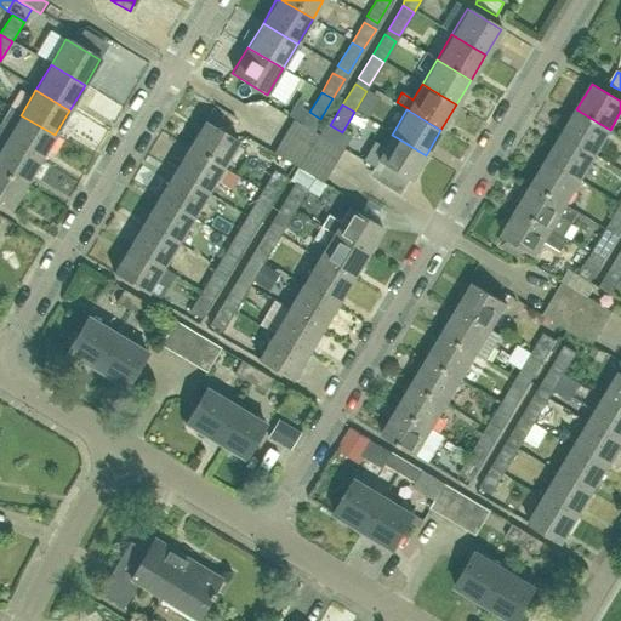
[(562,134),(596,155),(610,130),(576,109),(562,134)]
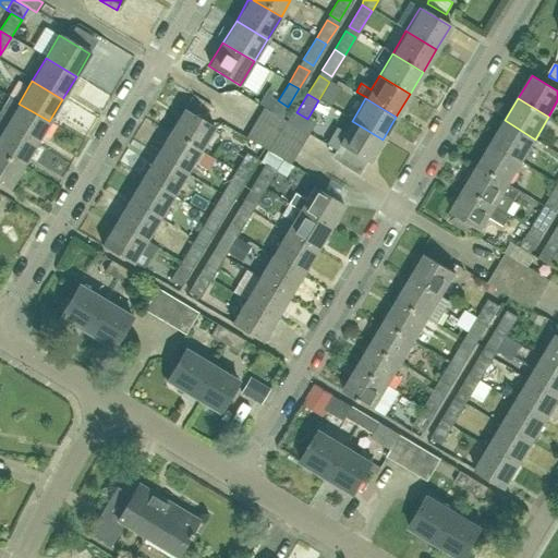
[(275,101),(269,111),(283,120),(289,110),(275,101)]
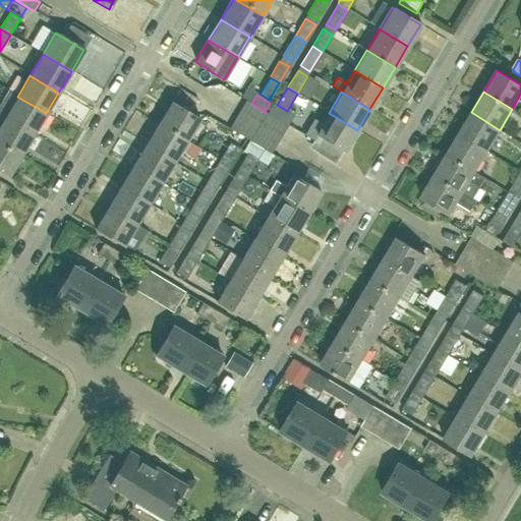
[(34,134),(46,113),(17,97),(5,117),(34,134)]
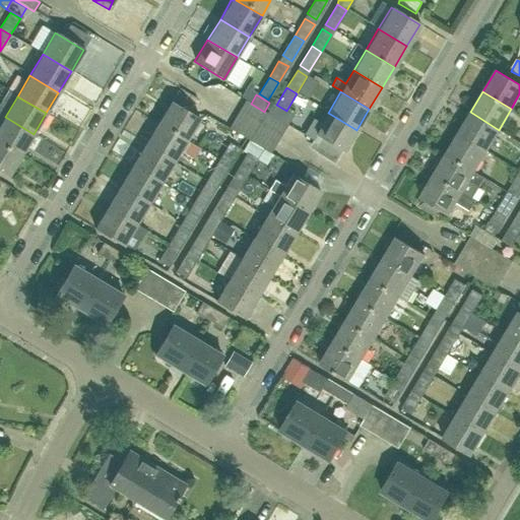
[(264,112),(251,104),(245,100),(239,110),(260,122),(265,113),(264,112)]
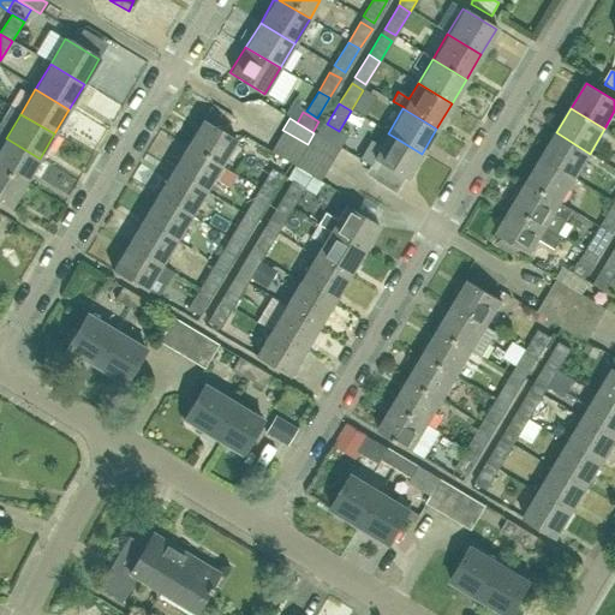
[(201,120),(186,145),(220,167),(236,141),(201,120)]
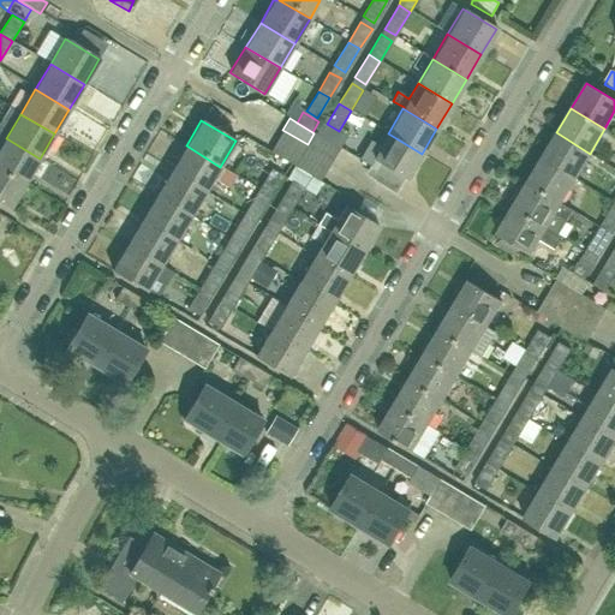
[(282,130),(276,141),(300,155),(308,144),(282,130)]
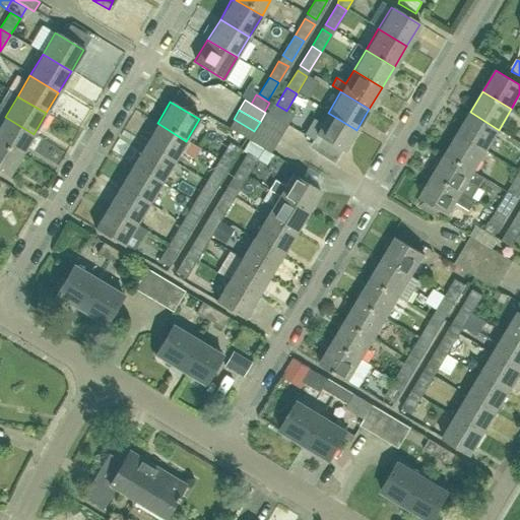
[(499,130),(470,112),(457,133),(486,150),(499,130)]
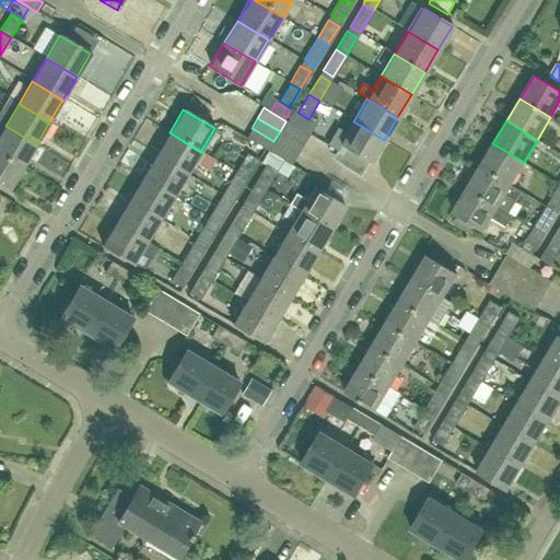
[(286,121),(280,131),(302,146),(308,135),(286,121)]
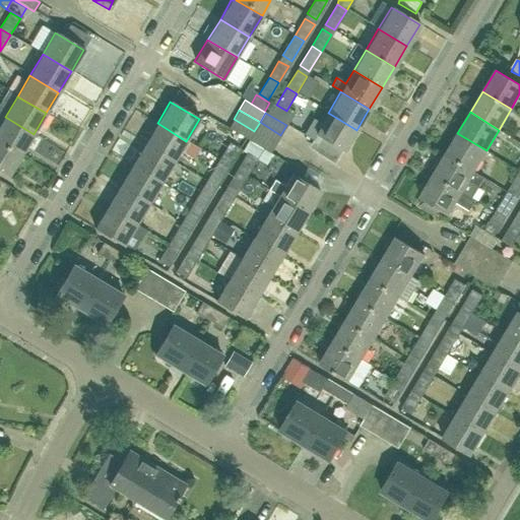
[(344,151),(356,130),(328,113),(321,124),(312,119),(303,135),(313,140),(316,135),(344,151)]
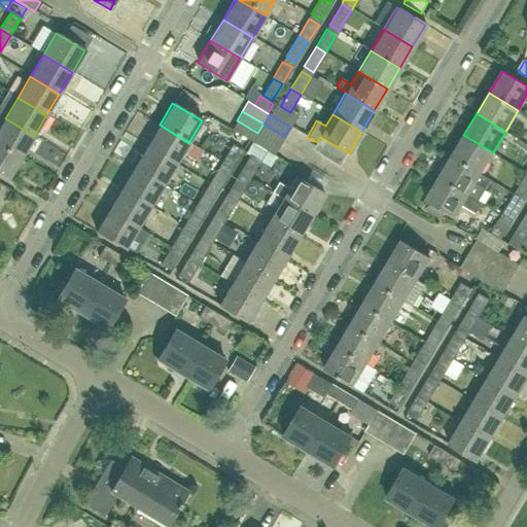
[(5,118),(0,126),(0,144),(21,157),(34,136),(5,118)]
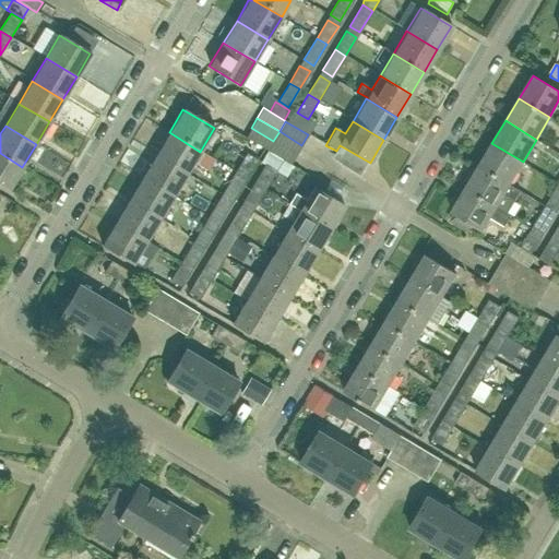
[(268,151),(273,141),(251,128),(245,138),(268,151)]
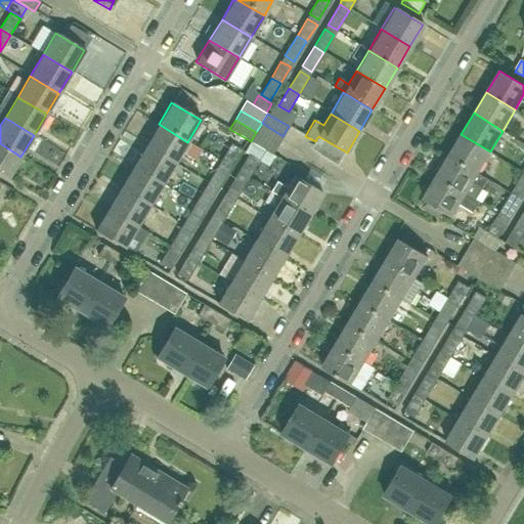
[(262,123),(256,132),(277,144),(282,136),(262,123)]
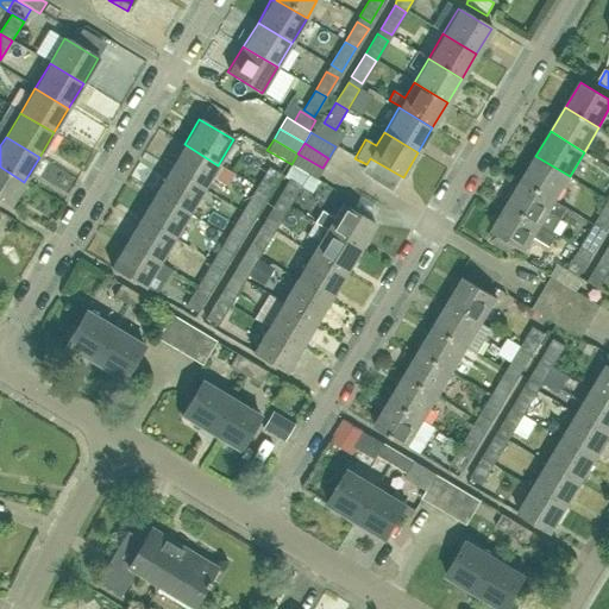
[(203,189),(218,165),(184,144),(170,169),(203,189)]
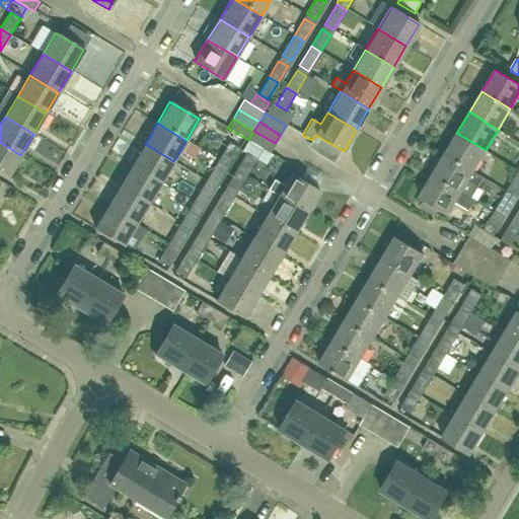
[(275,143),(253,131),(248,140),(269,153),(275,143)]
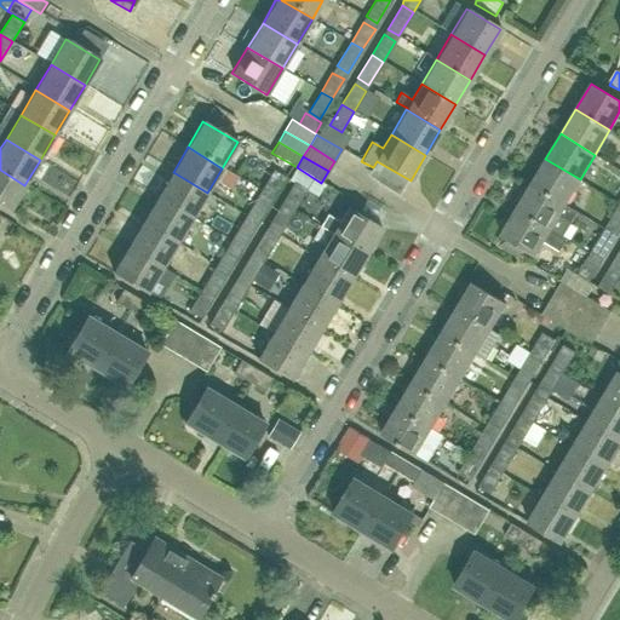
[(292,166),(281,159),(274,170),(285,177),(292,166)]
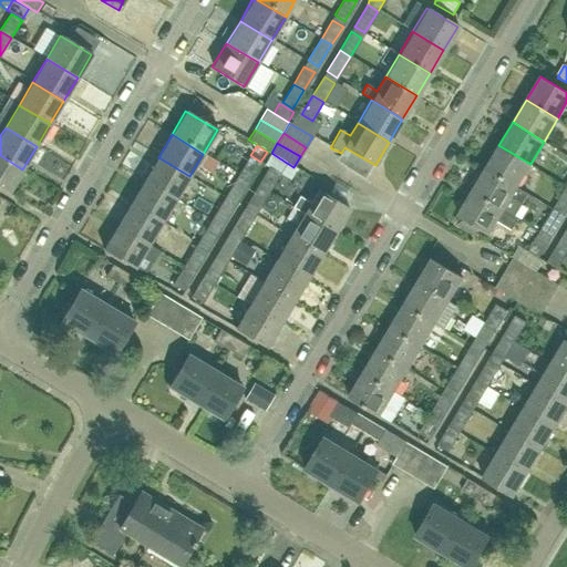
[(485,168),(516,187),(531,164),(498,145),(485,168)]
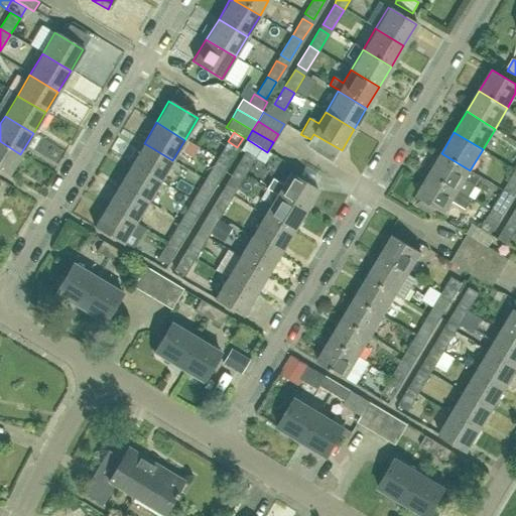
[(0,170),(8,175),(20,154),(0,141),(0,170)]
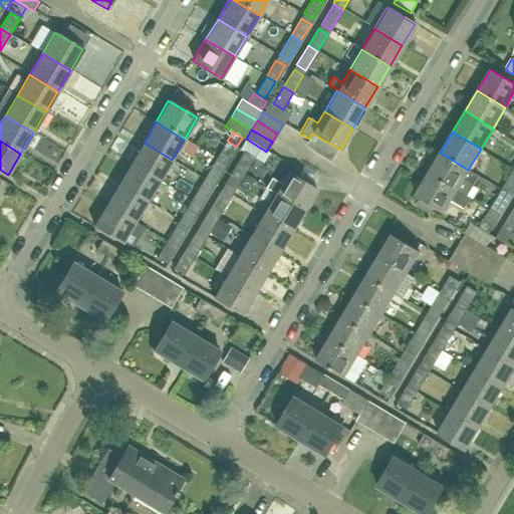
[(266,153),(246,141),(240,150),(261,162),(266,153)]
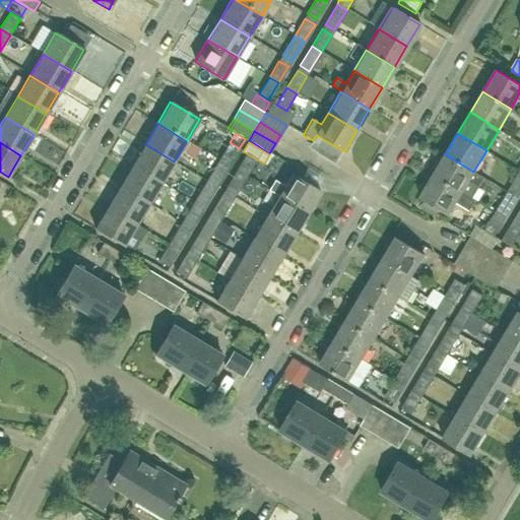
[(145,144),(132,166),(161,183),(174,161),(145,144)]
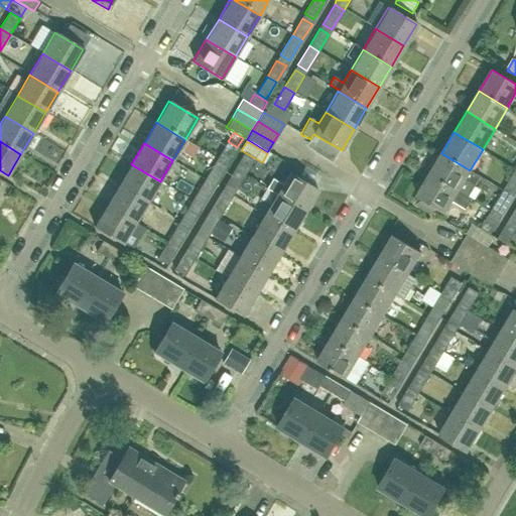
[(218,159),(227,164),(236,148),(227,143),(218,159)]
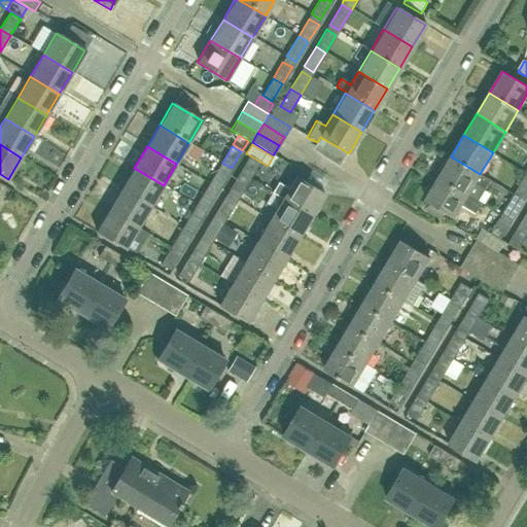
[(249,156),(239,173),(249,179),(259,163),(249,156)]
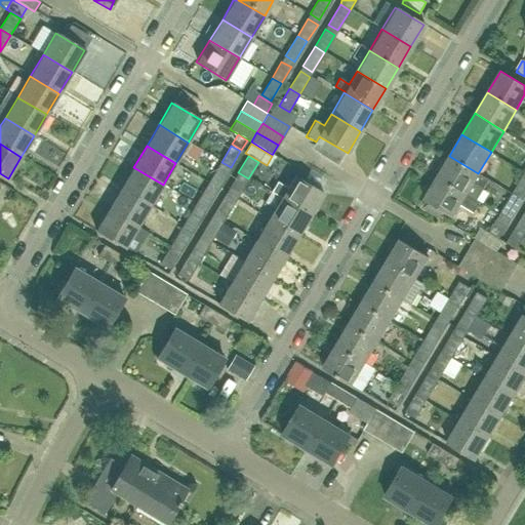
[(437,176),(476,201),(489,179),(478,173),(449,156),(437,176)]
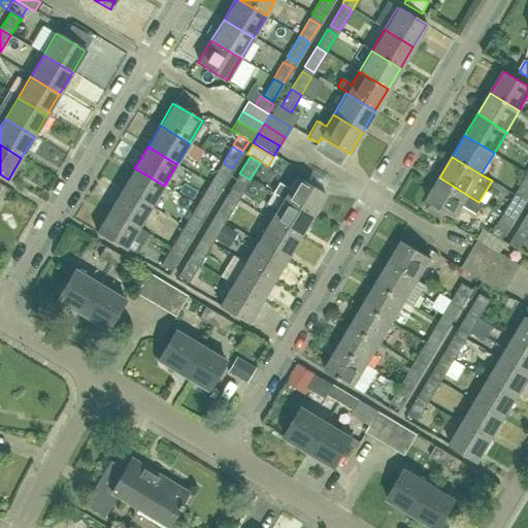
[(232,168),(223,163),(212,179),(222,186),(232,168)]
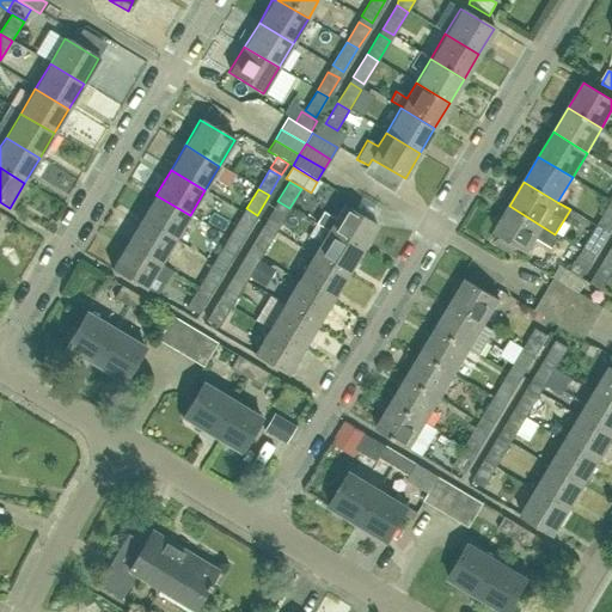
[(176,239),(190,215),(155,195),(141,219),(176,239)]
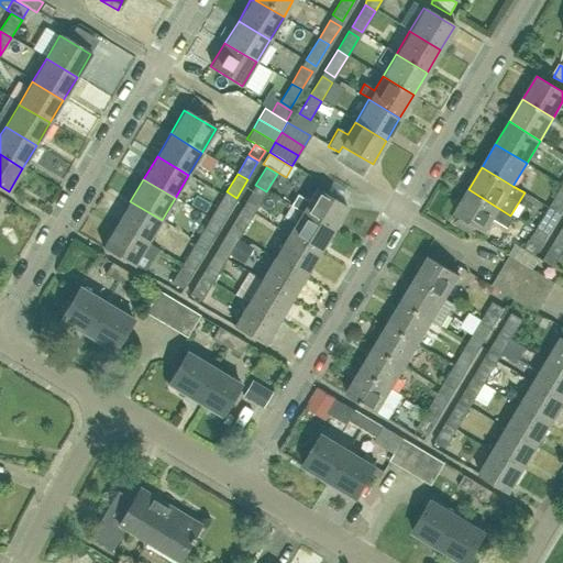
[(266,191),(255,185),(245,202),(256,209),(266,191)]
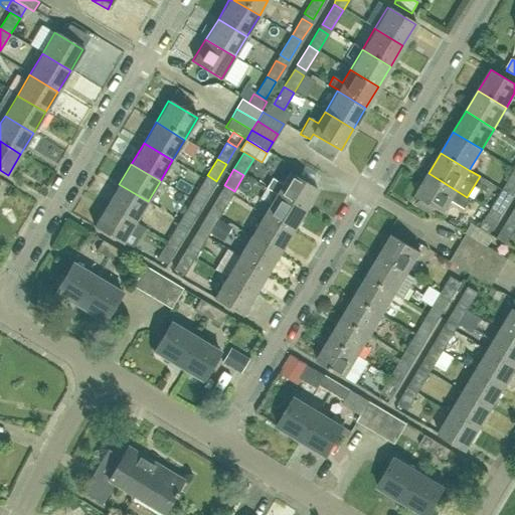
[(514,191),(514,169),(504,189),(513,195),(514,191)]
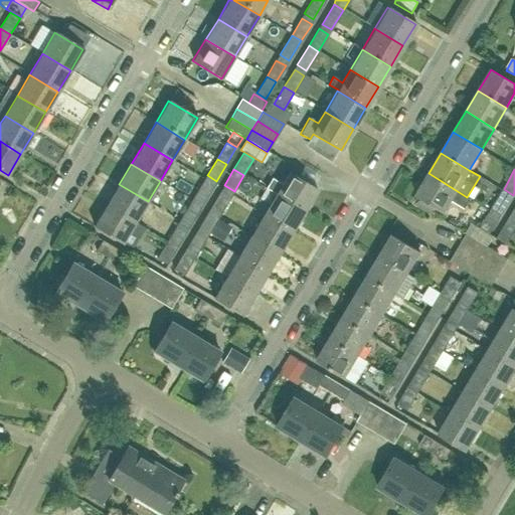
[(266,188),(276,194),(304,211),(317,190),(288,173),(281,185),(272,179),(266,188)]
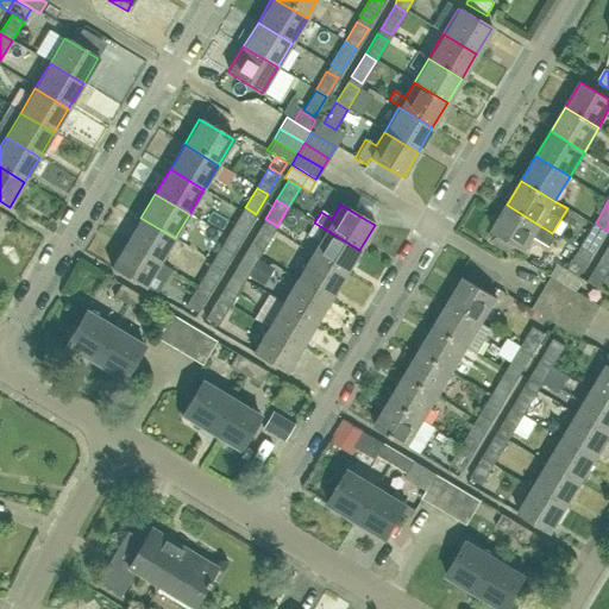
[(557,236),(552,233),(507,205),(491,231),(495,233),(490,240),(508,251),(513,243),(525,251),(533,237),(550,246),(557,236)]
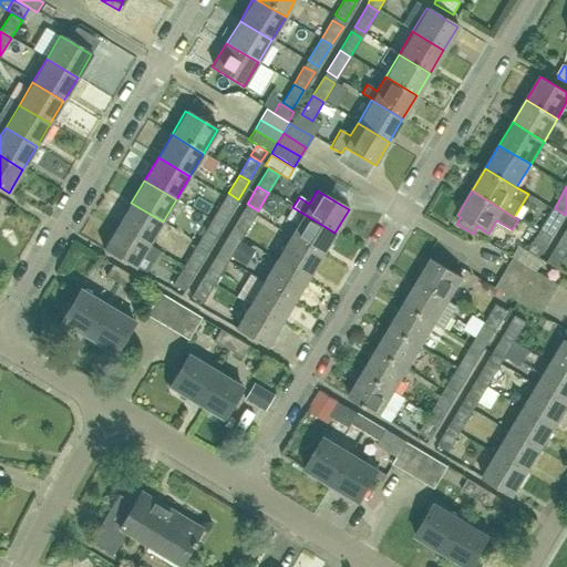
[(212,220),(222,227),(235,207),(224,200),(212,220)]
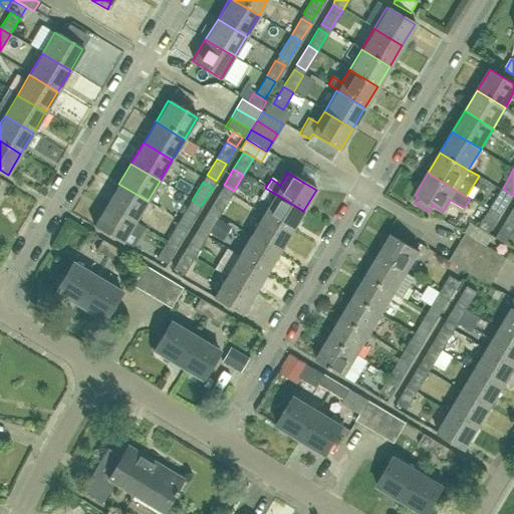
[(135,222),(148,201),(118,184),(106,205),(135,222)]
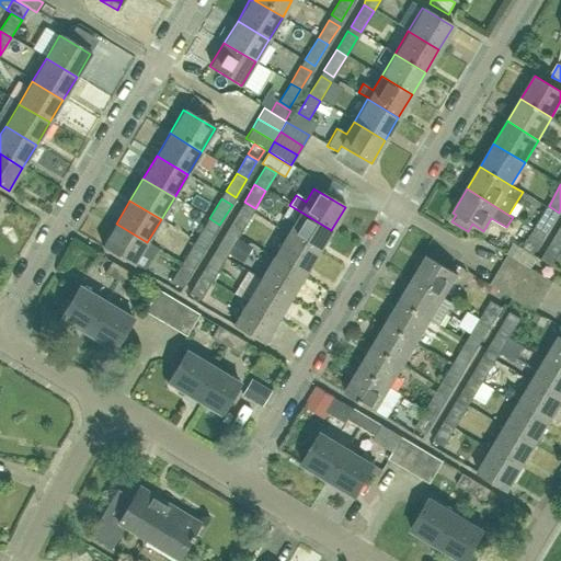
[(228,229),(239,237),(251,217),(240,209),(228,229)]
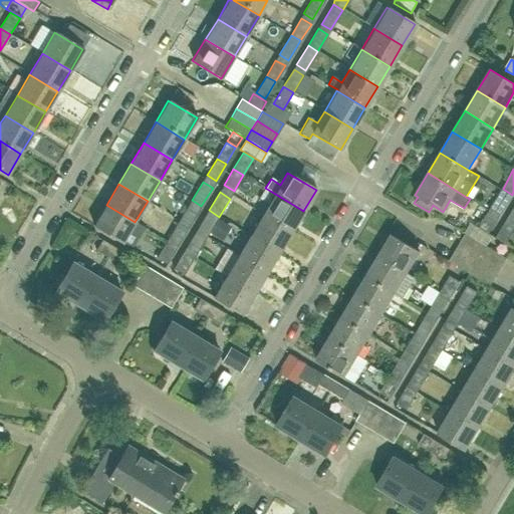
[(291,231),(303,211),(275,194),(262,214),(291,231)]
